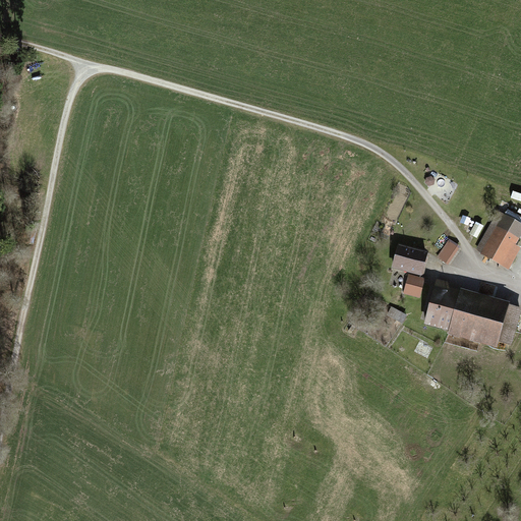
[(520,224),(500,212),(477,249),(509,269),(520,248),(516,245),(520,237),(520,224)]
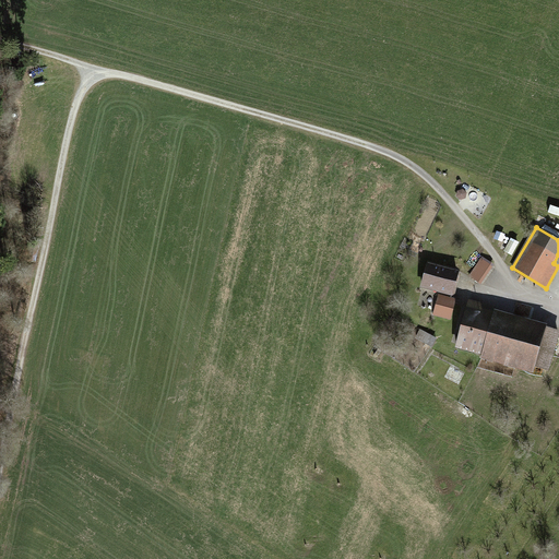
[(511,256),(519,242),(512,239),(504,251),(511,256)]
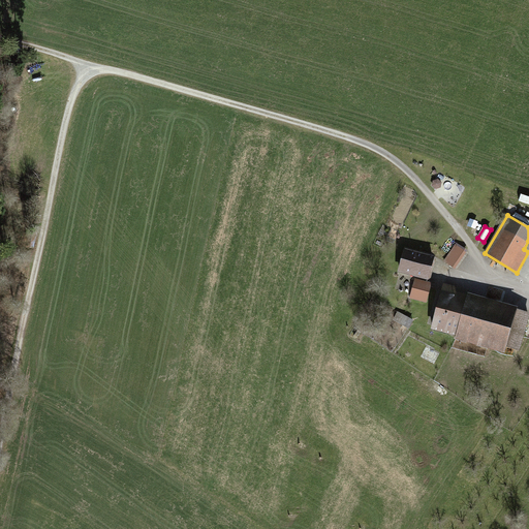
[(456,269),(468,250),(457,243),(444,261),(456,269)]
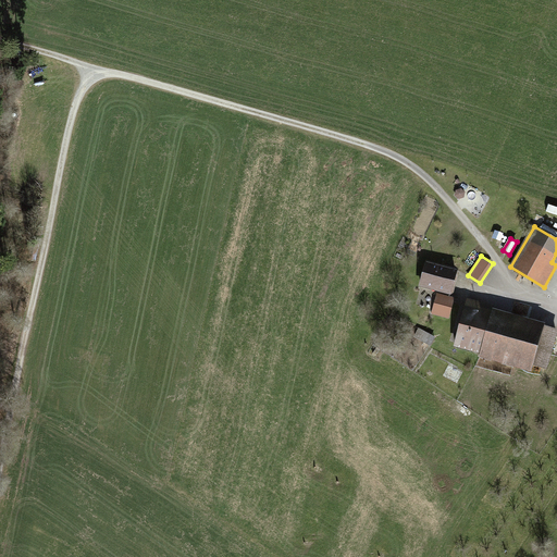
[(458,269),(426,261),(420,286),(452,295),(458,269)]
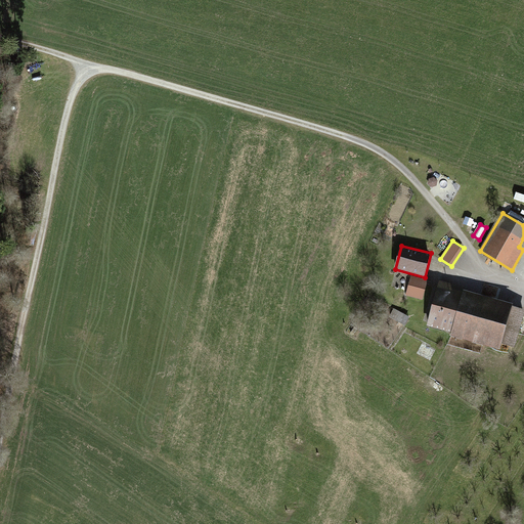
[(411,276),(406,295),(423,300),(429,281),(411,276)]
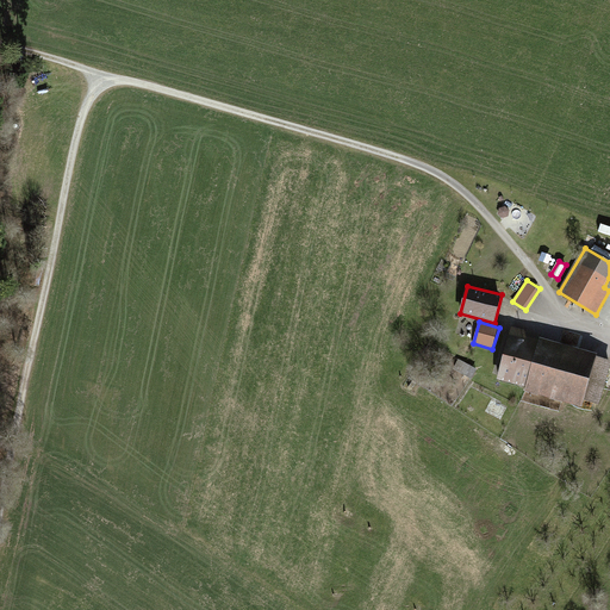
[(512,327),(497,381),(582,406),(584,399),(598,404),(609,365),(609,361),(597,358),(597,354),(540,337),(540,341),(526,337),(527,331),(512,327)]
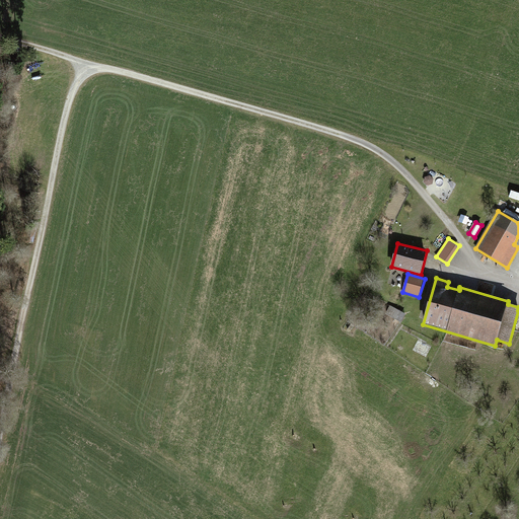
[(397,322),(382,314),(378,322),(393,330),(397,322)]
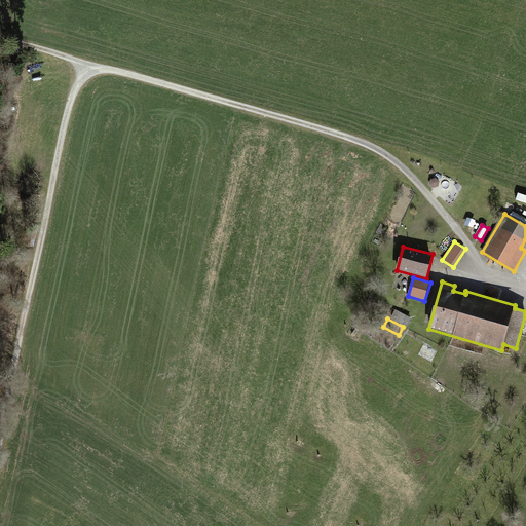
All buildings are outlined.
